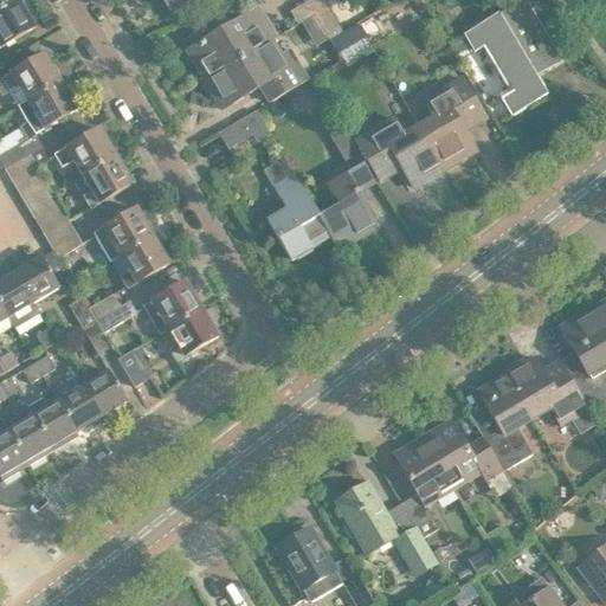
[(27,15),(18,0),(17,0),(0,10),(0,47),(33,28),(33,26),(32,27),(26,17),(27,15)]
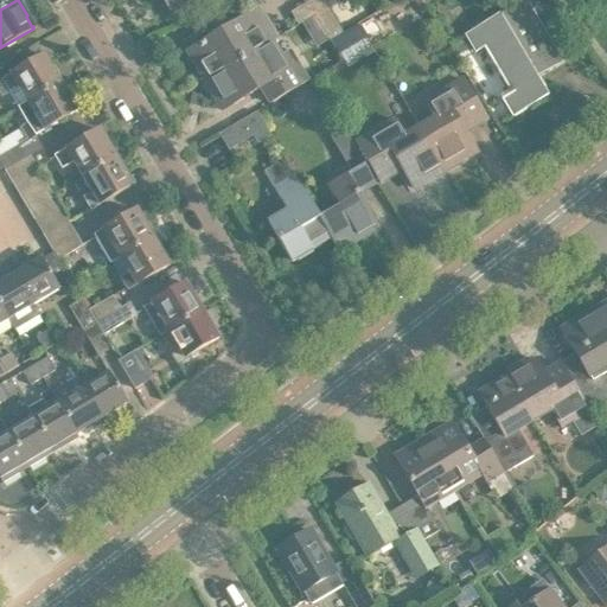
[(0,0),(0,10),(17,0),(0,0)]
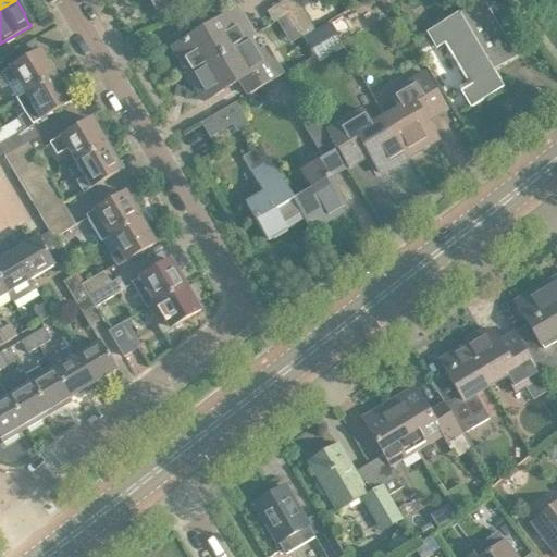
[(147,0),(149,4),(146,7),(147,8),(150,5),(153,12),(173,0),(147,0)]
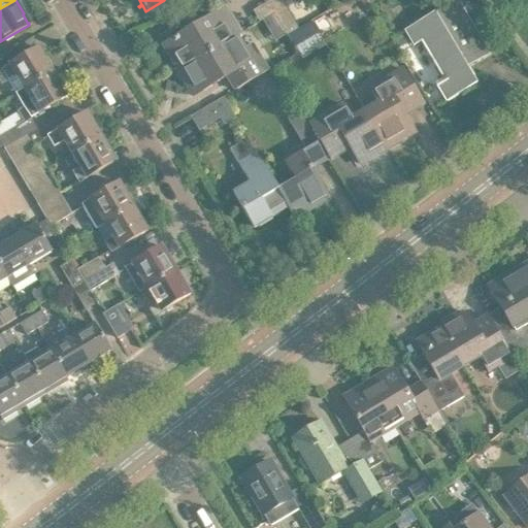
[(278,0),(270,0),(266,2),(272,13),(286,35),(296,29),(278,0)]
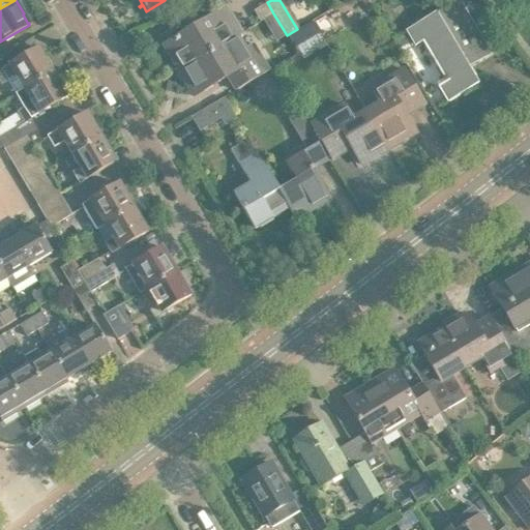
[(438,87),(447,101),(477,84),(468,67),(491,54),(467,13),(481,4),(478,0),(458,0),(436,13),(435,12),(405,31),(413,46),(421,41),(445,79),(436,85),(438,87)]
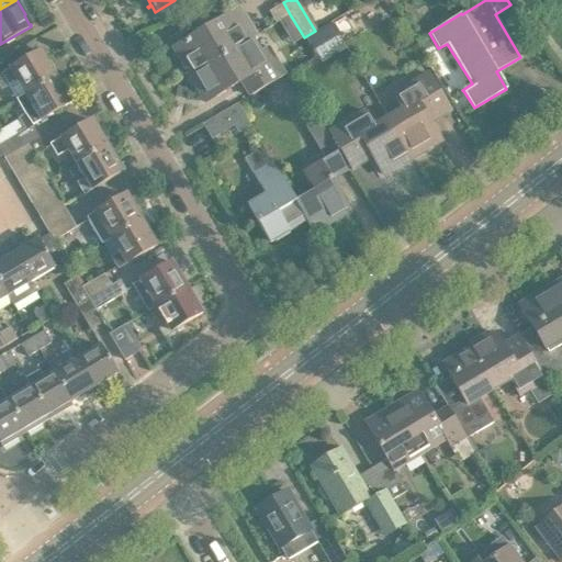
[(282,3),(268,11),(276,23),(290,14),(283,2),(282,3)]
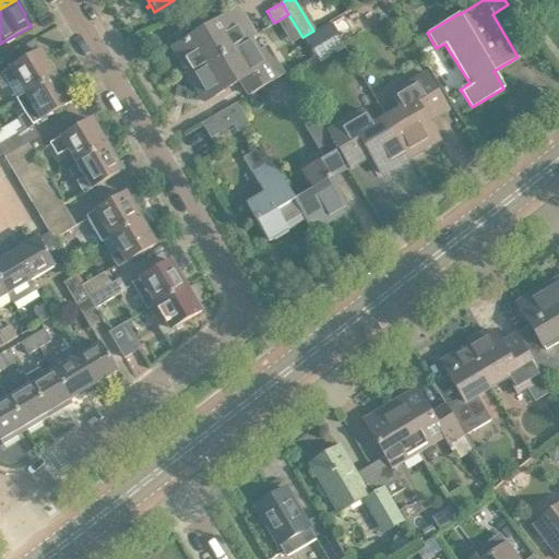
[(171,47),(188,74),(250,37),(256,34),(247,21),(241,23),(234,10),(171,47)]
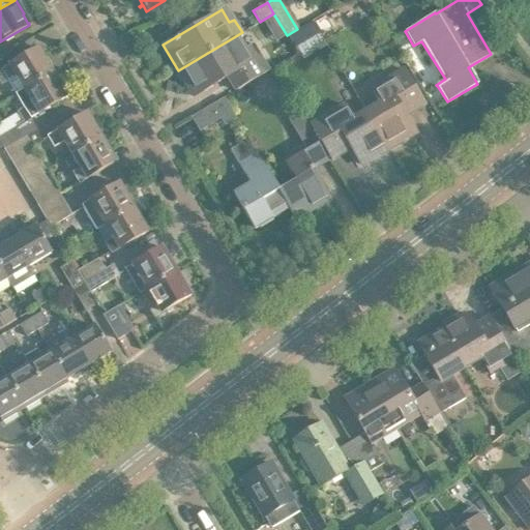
[(312,20),(290,35),(305,57),(327,42),(312,20)]
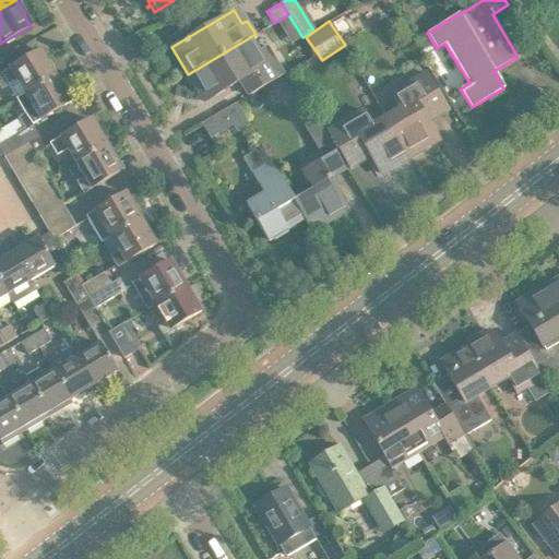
[(204,102),(249,74),(258,90),(283,74),(274,58),(265,63),(250,37),(188,74),(204,102)]
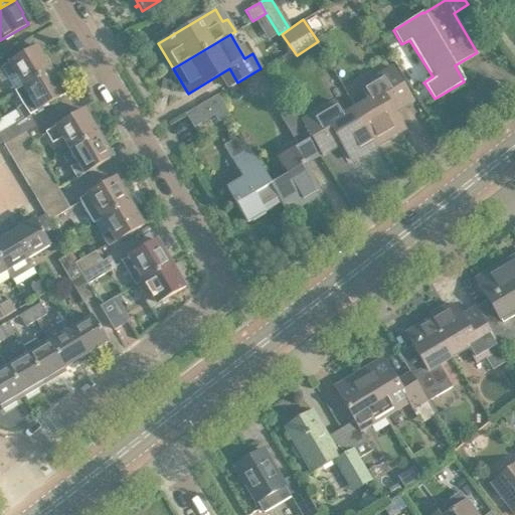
[(18,90),(51,69),(37,46),(0,68),(0,76),(2,80),(10,76),(18,90)]
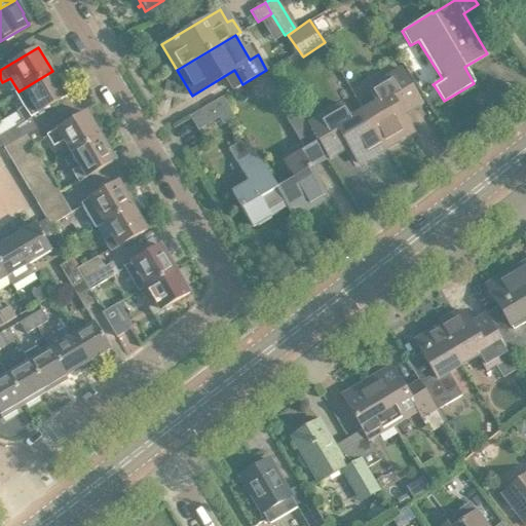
[(375,102),(362,110),(385,149),(400,141),(399,139),(411,130),(398,108),(416,97),(400,69),(367,88),(375,102)]
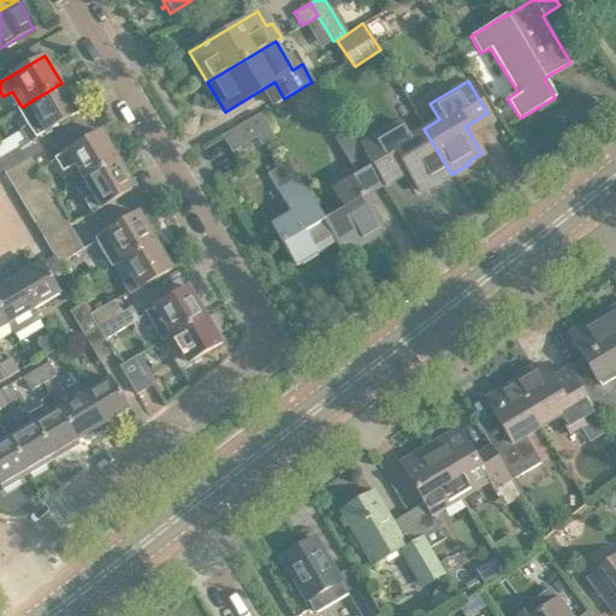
[(61,83),(22,107),(18,110),(28,125),(22,129),(29,141),(0,158),(0,166),(3,171),(5,175),(29,159),(41,152),(33,138),(78,112),(61,83)]
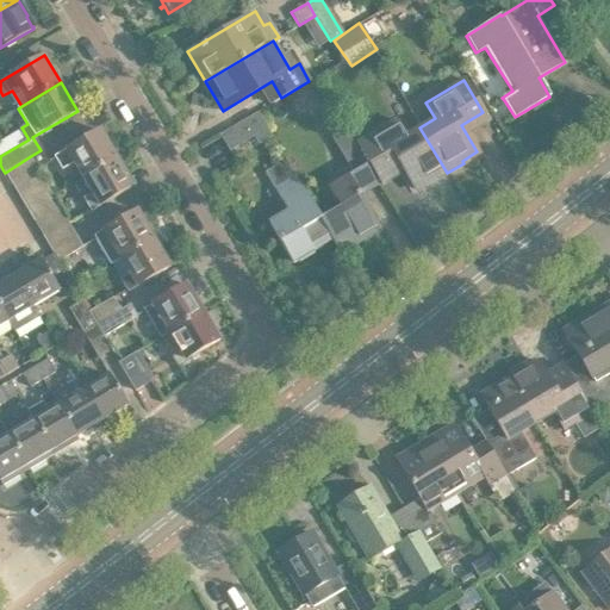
[(256,134),(260,142),(273,135),(260,111),(219,132),(229,148),(256,134)]
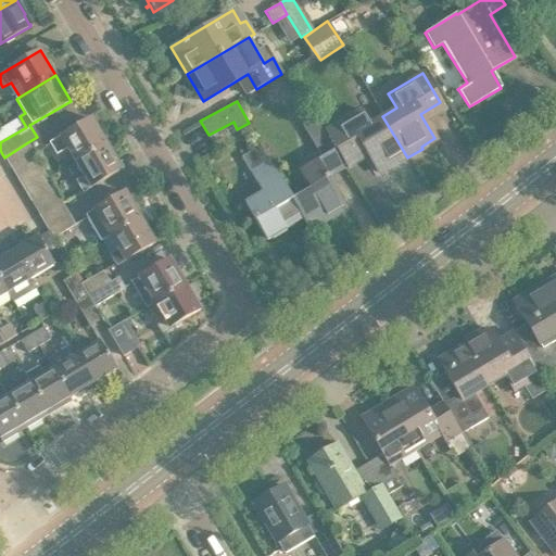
[(305,192),(292,200),(291,200),(302,219),(311,232),(348,211),(328,178),(344,168),(305,104),(294,111),(321,158),(299,171),(306,185),(305,192)]
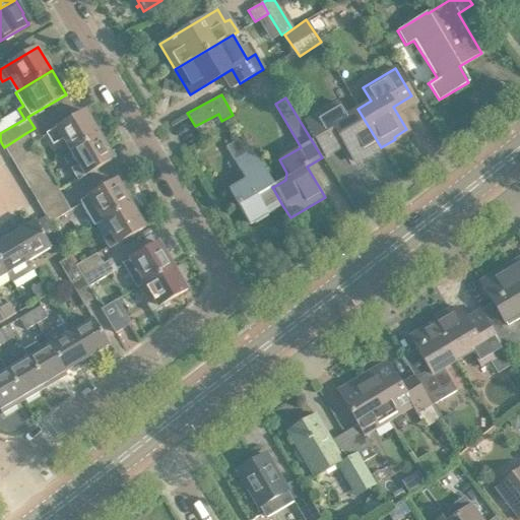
[(367,155),(381,147),(358,109),(345,116),(337,103),(305,122),(325,156),(343,145),(353,161),(366,153),(367,155)]
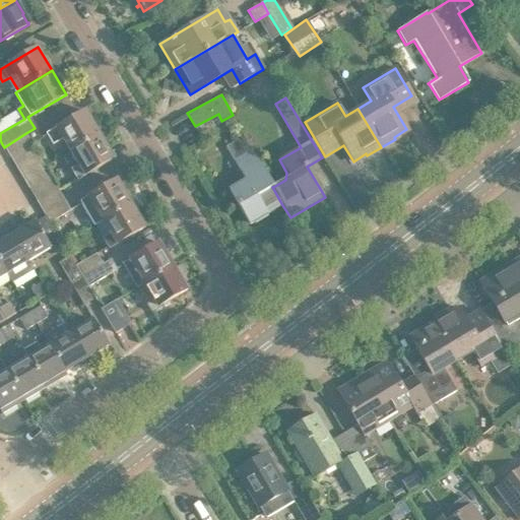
[(91,121),(85,111),(49,132),(55,142),(62,138),(70,151),(101,134),(92,120),(91,121)]
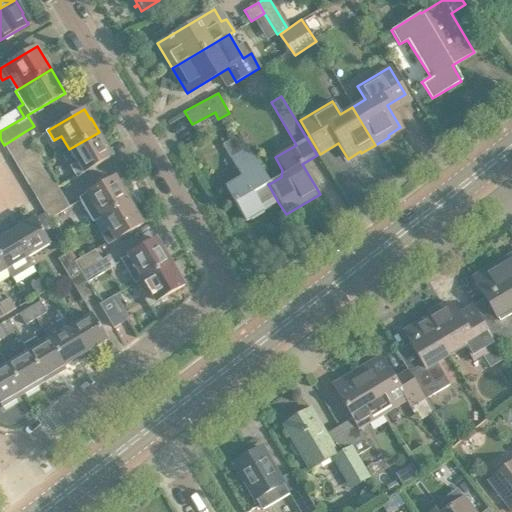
[(10,156),(31,143),(24,132),(4,145),(10,156)]
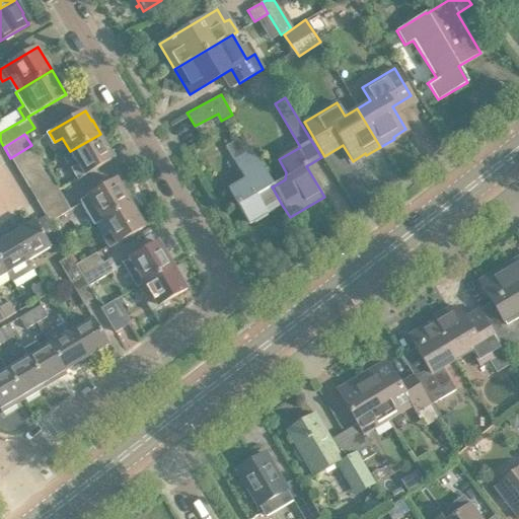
[(108,147),(100,134),(70,151),(78,165),(71,169),(76,179),(113,158),(106,148),(108,147)]
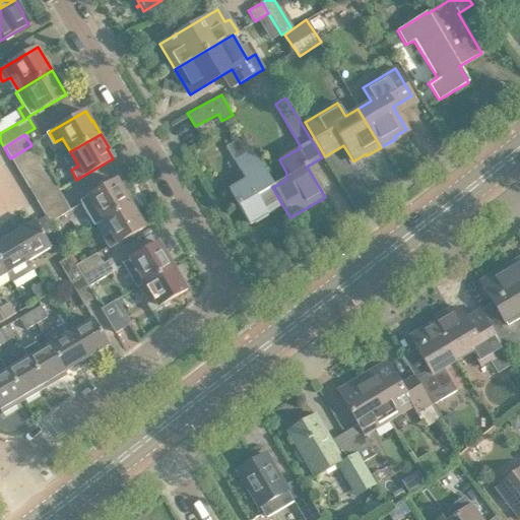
[(282,205),(272,187),(273,187),(249,146),(247,148),(241,147),(237,140),(225,147),(245,180),(229,190),(249,224),(282,205)]
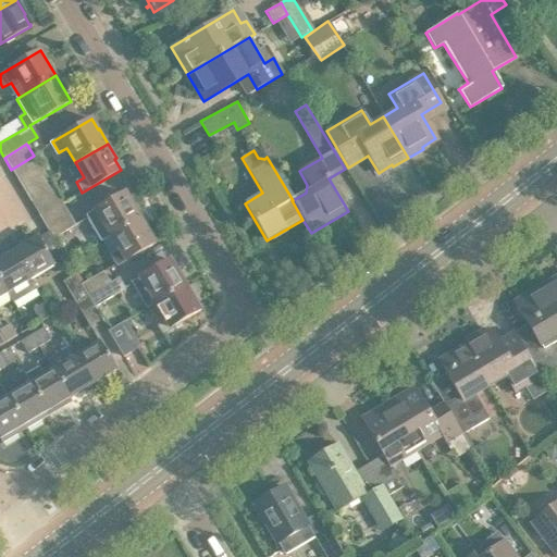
[(40,168),(34,156),(11,170),(13,172),(17,181),(40,168)]
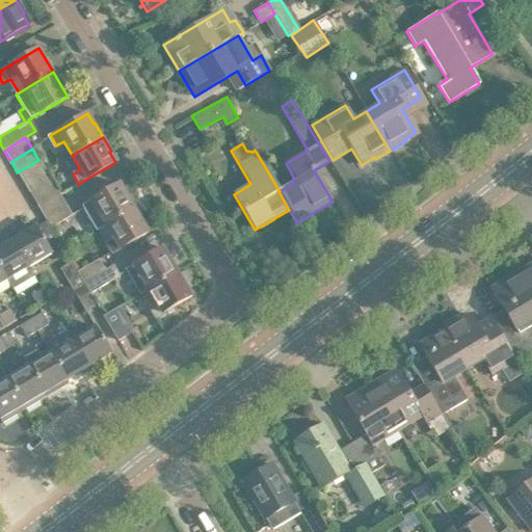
[(46,171),(38,160),(17,173),(24,184),(46,171)]
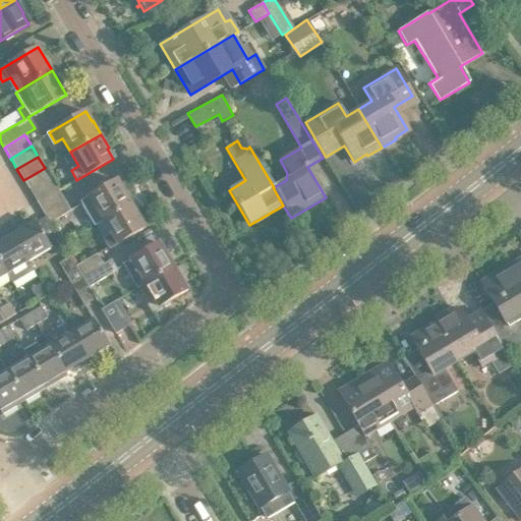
[(51,178),(45,168),(23,180),(30,191),(51,178)]
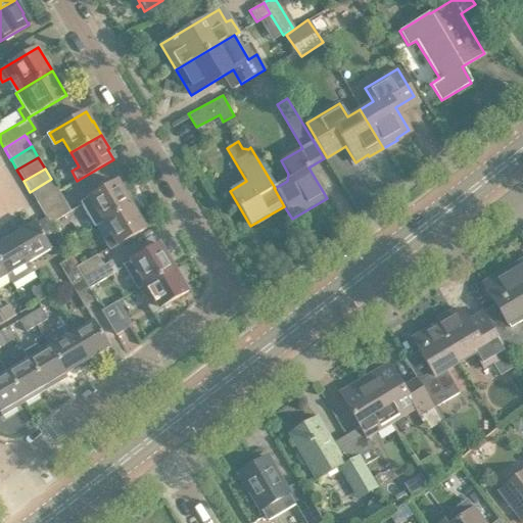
[(57,190),(51,179),(30,192),(36,201),(37,203),(57,190)]
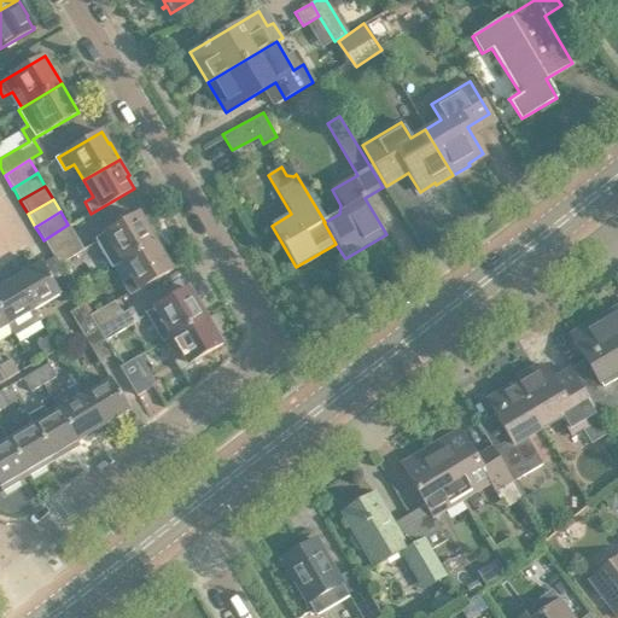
[(112,268),(121,263),(121,262),(157,240),(147,225),(145,226),(139,214),(95,239),(112,268)]
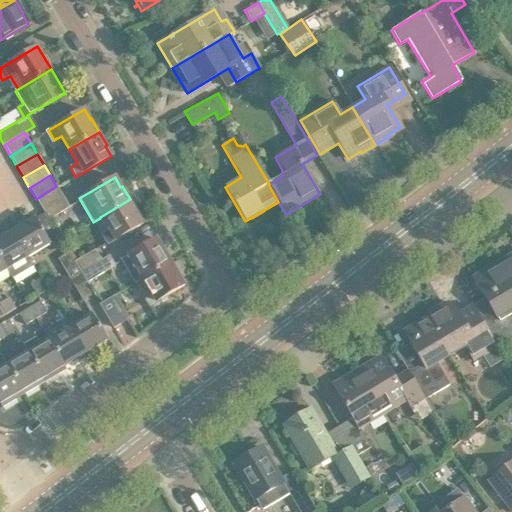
[(41,209),(62,196),(56,186),(36,199),(36,200),(41,209)]
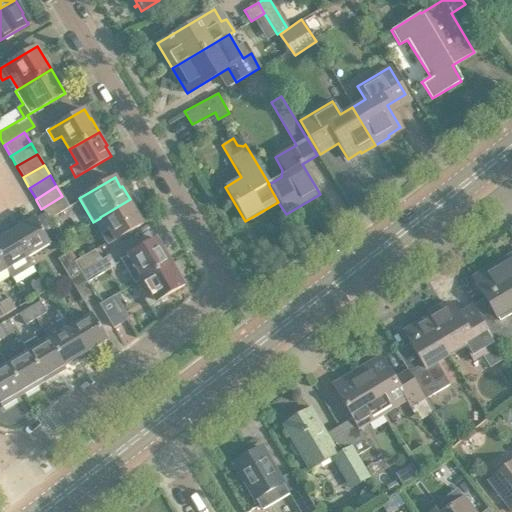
[(48,219),(69,207),(62,196),(41,209),(44,212),(48,219)]
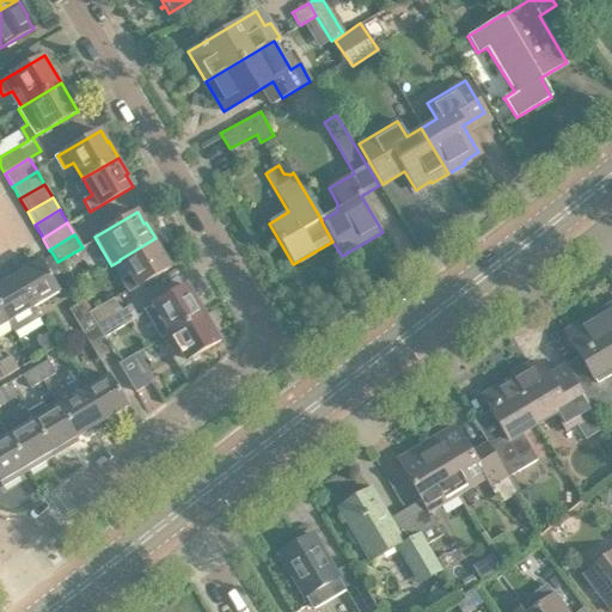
[(120,259),(120,261),(129,275),(120,281),(127,293),(170,267),(163,255),(164,255),(155,238),(120,259)]
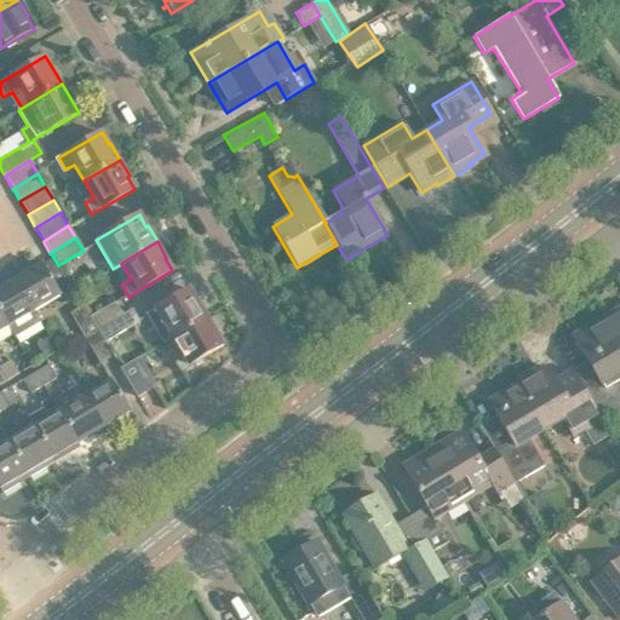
[(53,257),(40,264),(13,280),(32,311),(72,288),(58,265),(53,257)]
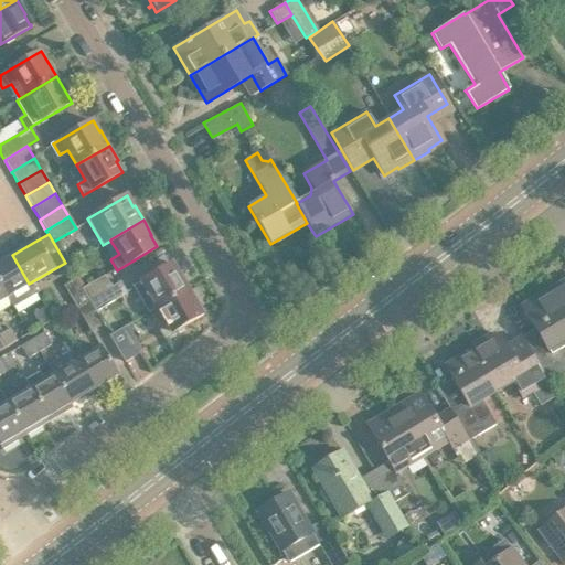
[(12,255),(0,262),(0,287),(6,298),(29,284),(12,255)]
